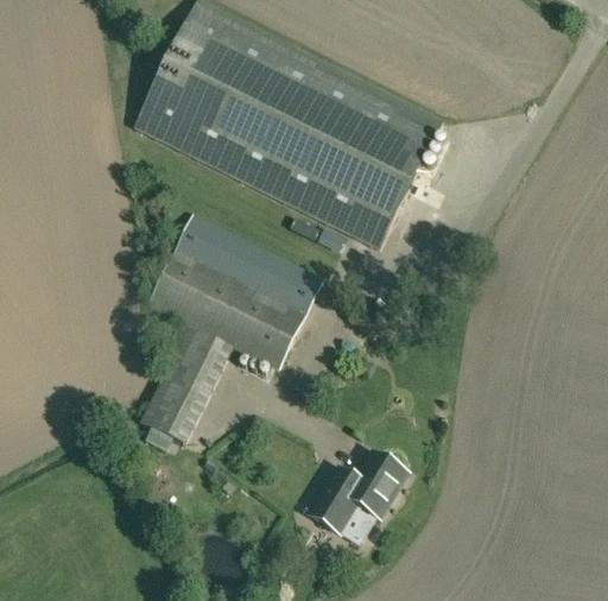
[(134,126),(379,247),(442,119),(200,0),(134,126)]
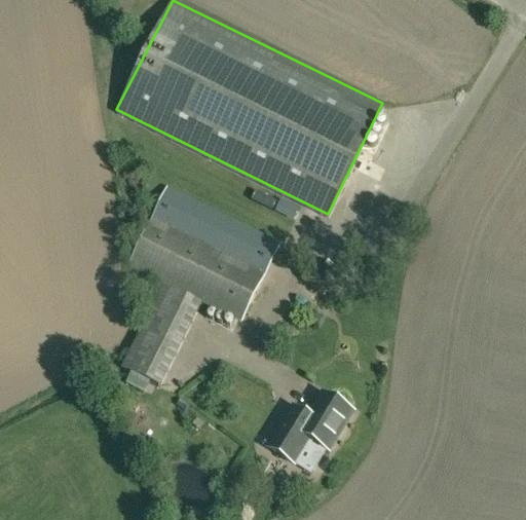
[(277,239),(167,184),(153,212),(264,266),(277,239)]
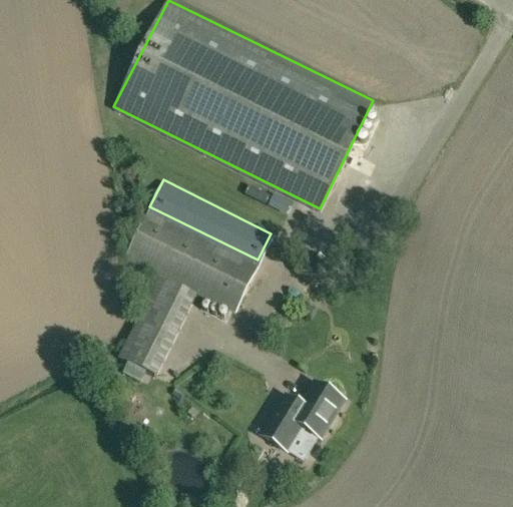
[(258,260),(149,206),(125,255),(234,310),(254,270),(253,270),(258,260)]
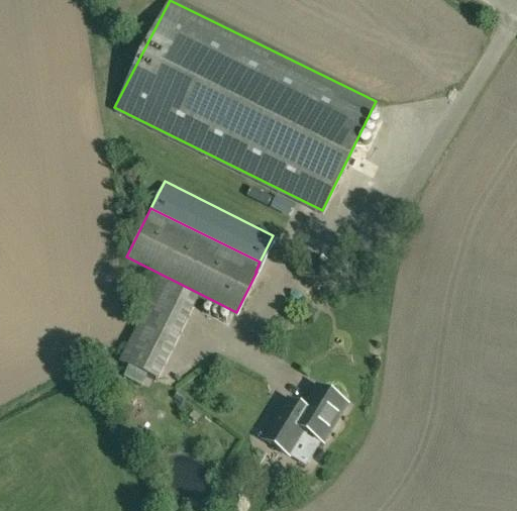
[(161,276),(120,358),(160,378),(200,295),(161,276)]
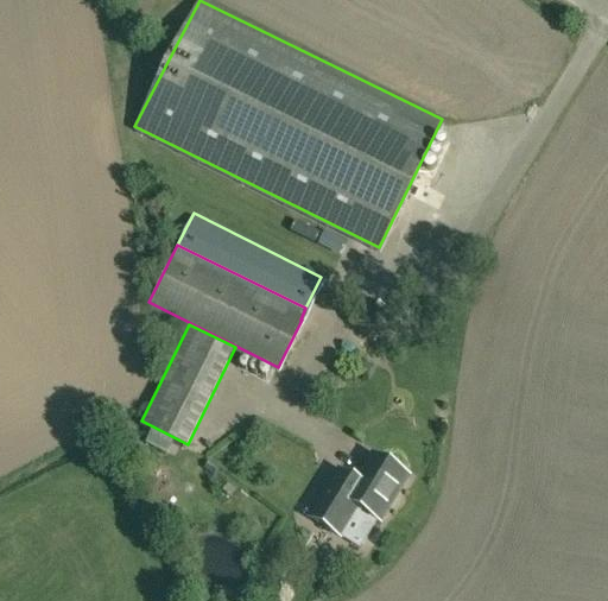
[(339,466),(310,512),(341,531),(359,503),(381,517),(409,472),(373,450),(356,476),(339,466)]
